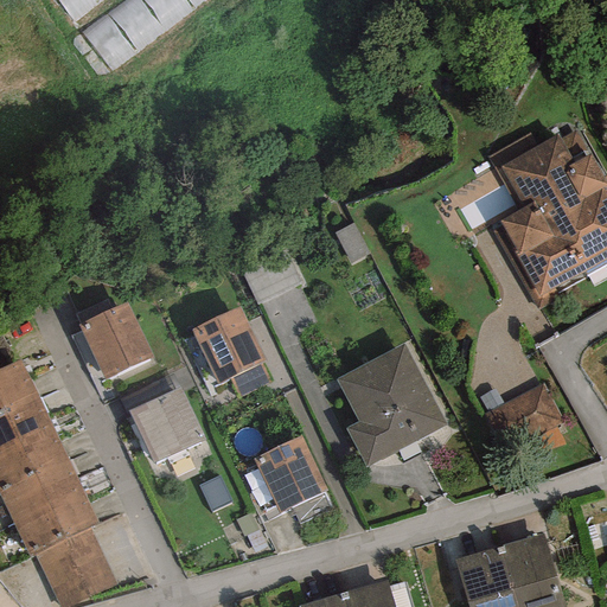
[(113,0),(57,0),(78,26),(113,0)]
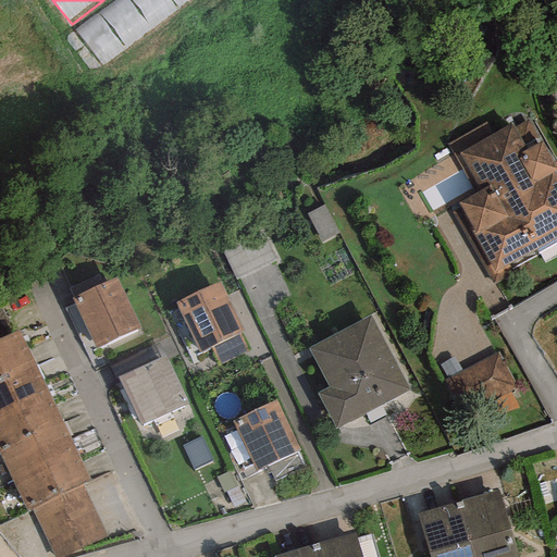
[(188,0),(118,0),(74,33),(100,67),(188,0)]
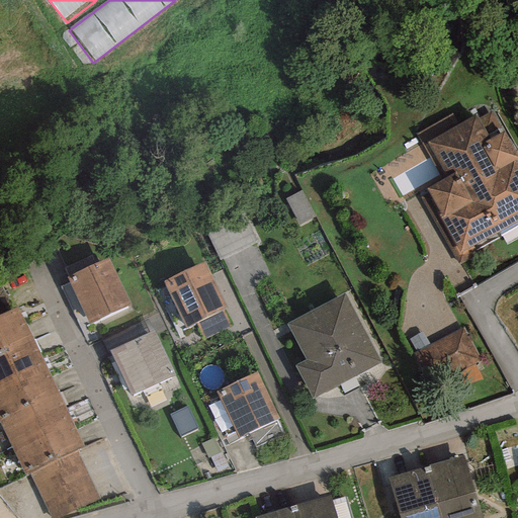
[(478,256),(472,247),(517,222),(517,153),(516,150),(514,152),(503,132),(502,133),(490,112),(478,119),(476,116),(427,143),(446,177),(424,189),(427,193),(419,197),(457,266),(478,256)]
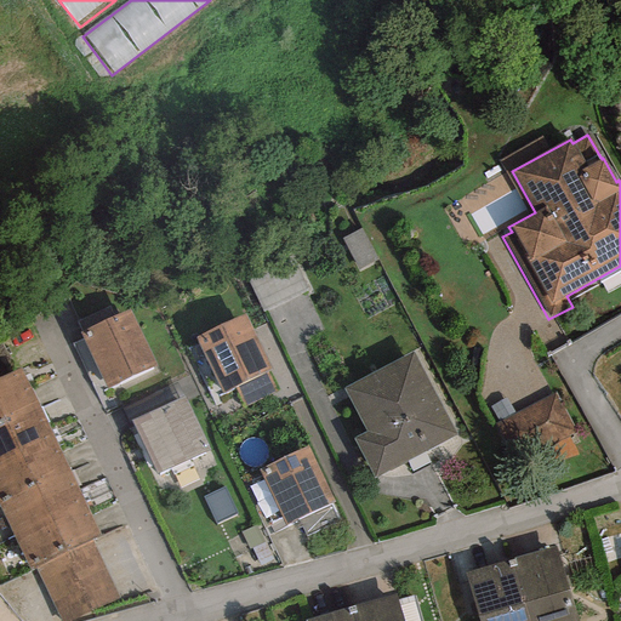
[(379,260),(362,228),(340,239),(358,272),(379,260)]
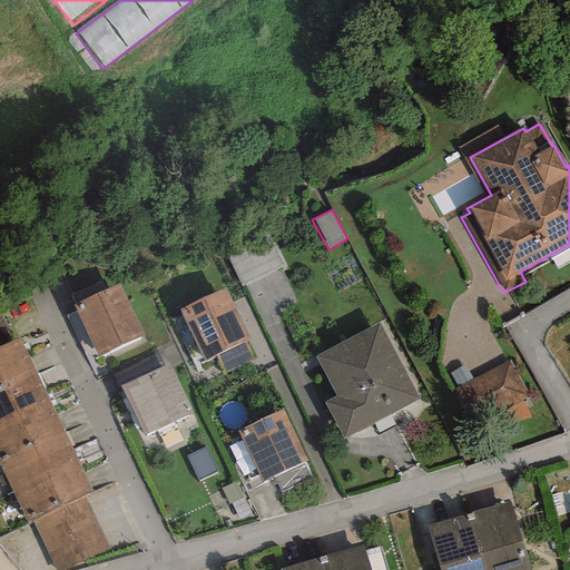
[(227,256),(242,287),(283,267),(268,236),(227,256)]
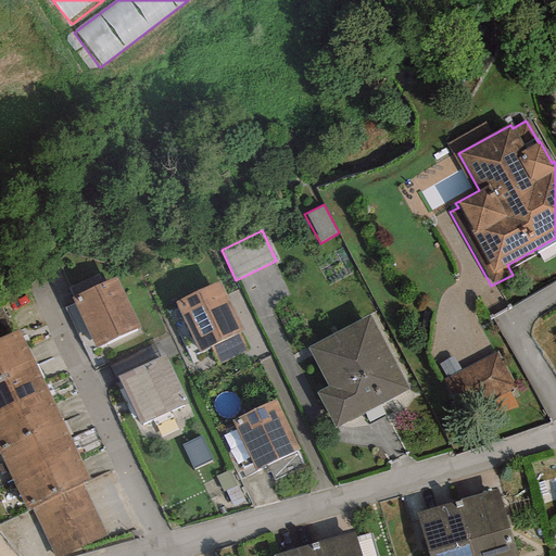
[(116,275),(71,295),(96,348),(140,327),(116,275)]
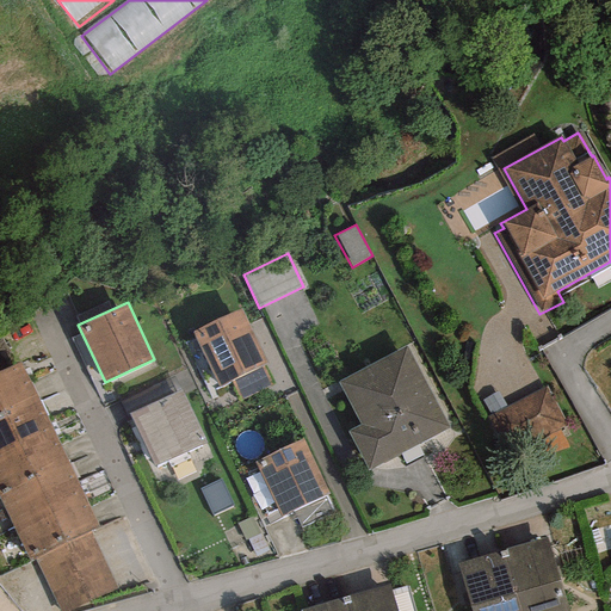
[(263,366),(267,364),(241,309),(192,332),(220,387),(232,381),(241,400),(271,386),(263,366)]
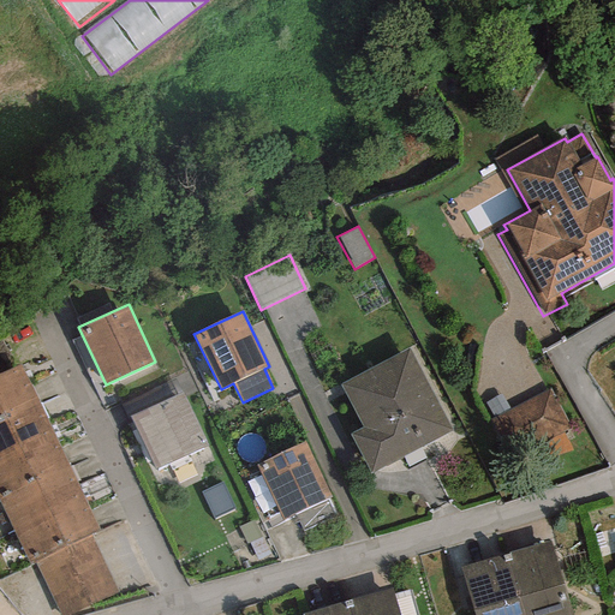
[(350,435),(370,475),(452,431),(408,350),(339,386),(362,428),(350,435)]
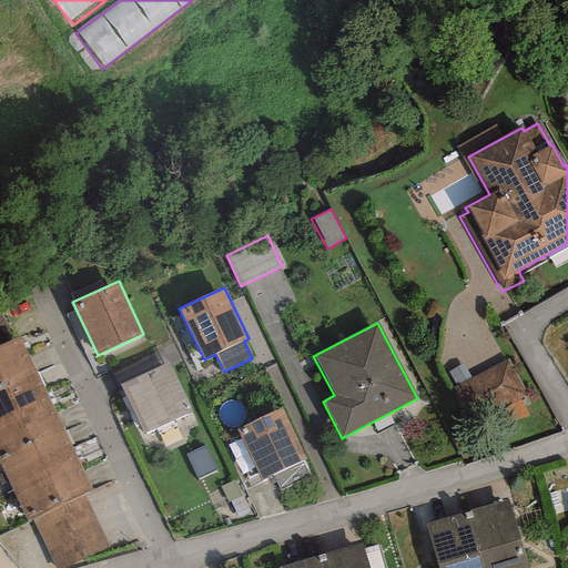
[(0,346),(0,389),(36,373),(19,337),(0,346)]
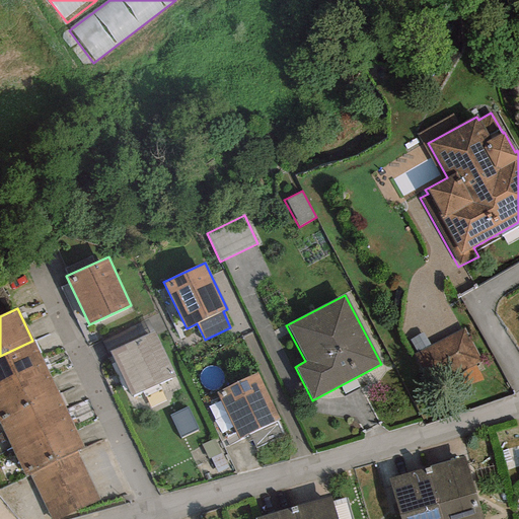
[(463,328),(413,354),(438,402),(482,380),(473,365),(479,362),(463,328)]
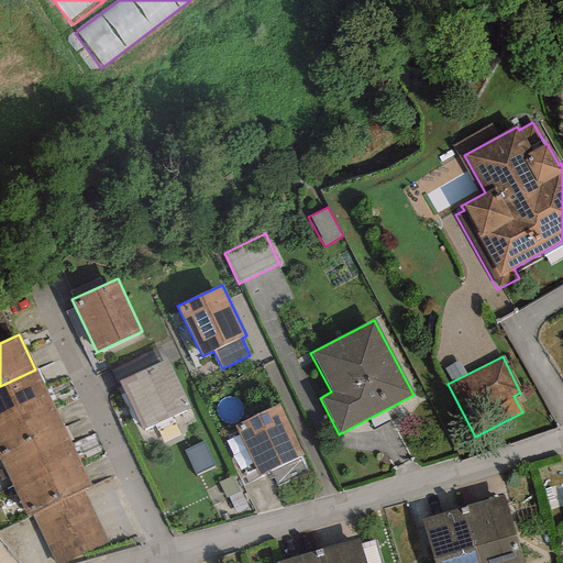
[(166,360),(118,382),(142,431),(190,408),(166,360)]
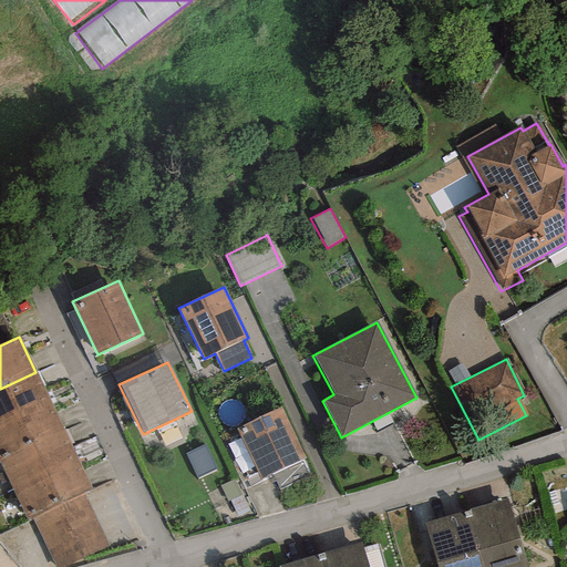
[(0,389),(0,420),(48,398),(35,372),(0,389)]
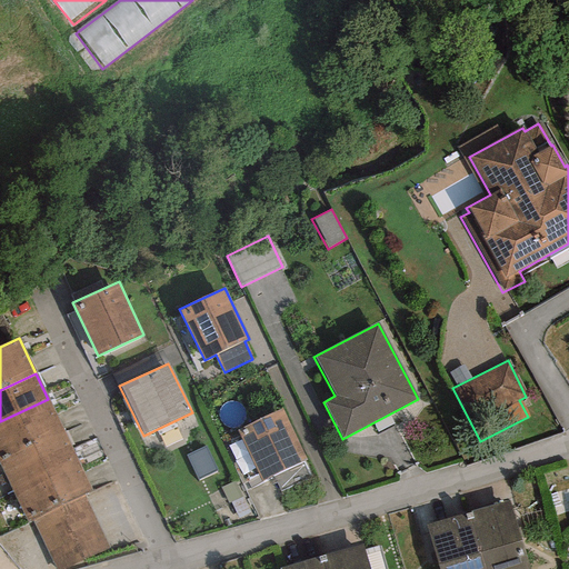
[(0,421),(0,461),(62,431),(48,399),(0,421)]
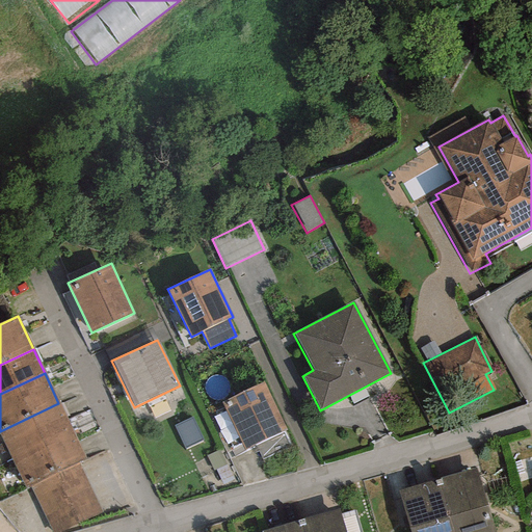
[(263,381),(221,401),(244,450),(287,429),(263,381)]
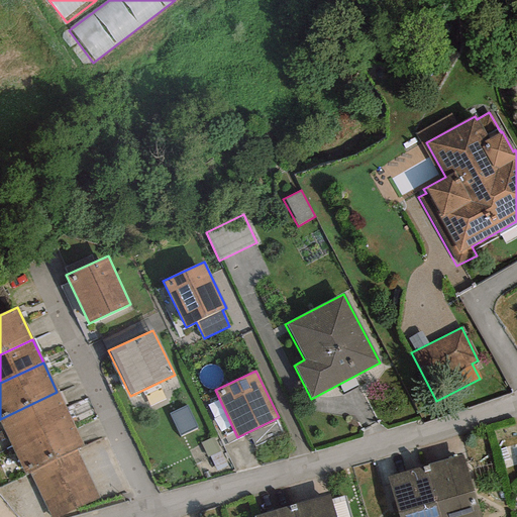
[(0,419),(0,422),(13,450),(72,422),(57,392),(0,419)]
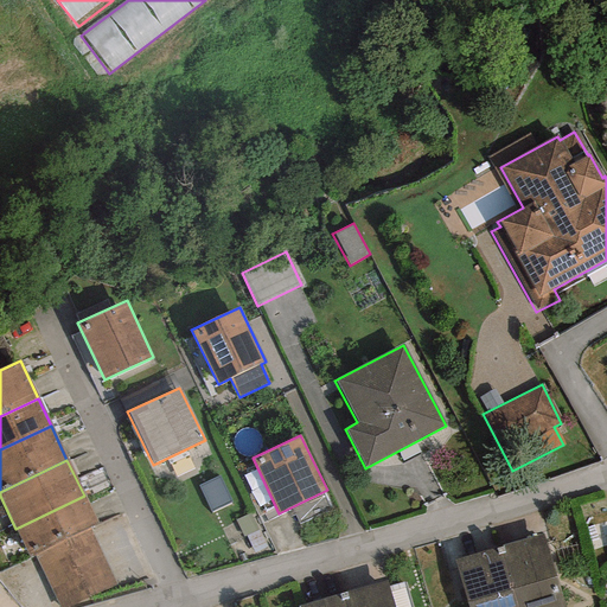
[(84,496),(16,529),(30,557),(33,555),(90,529),(98,524),(84,496)]
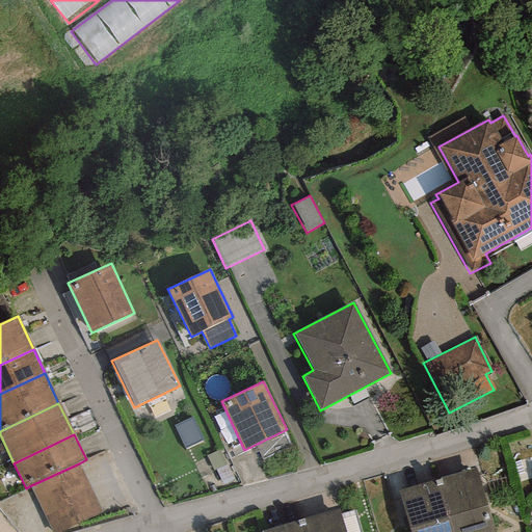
[(62,531),(103,513),(79,463),(29,486),(51,531),(62,531)]
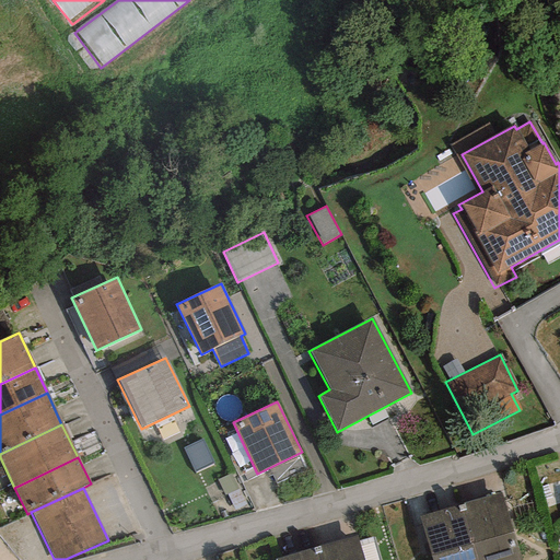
[(459,505),(476,559),(521,559),(501,493),(459,505)]
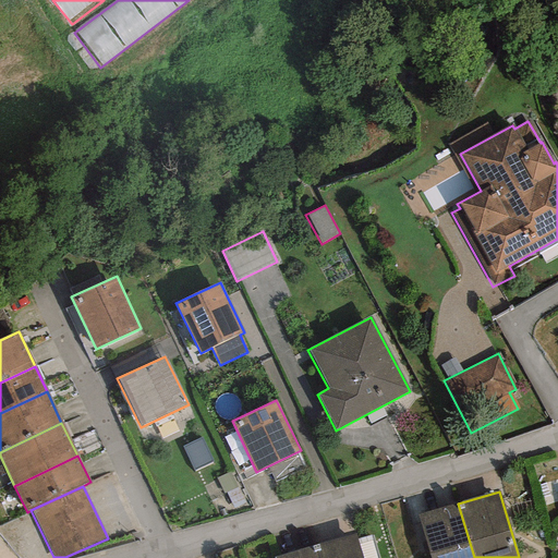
[(474,557),(458,504),(417,516),(431,557),(474,557)]
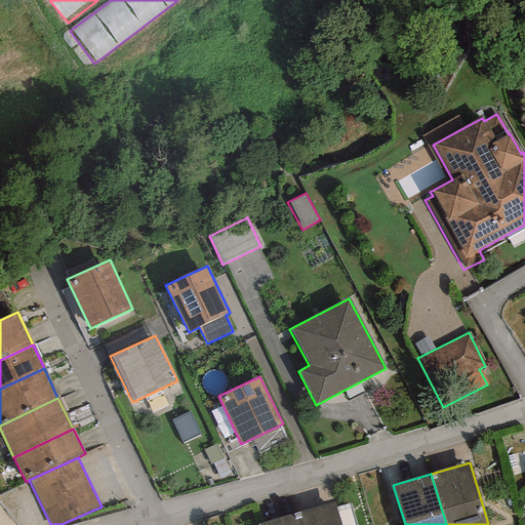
[(295,514),(298,524),(340,524),(333,501),(295,514)]
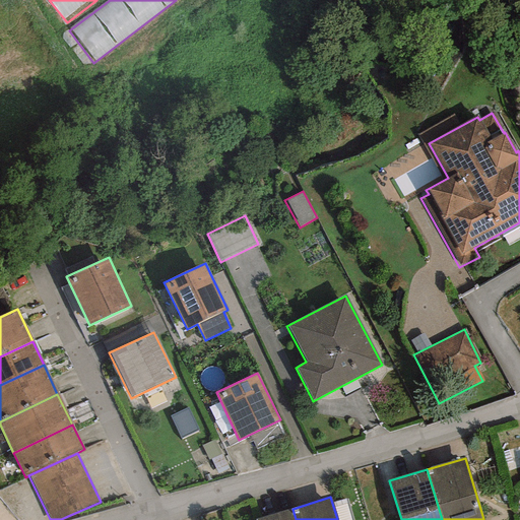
[(296,519),(293,509),(255,519),(296,519)]
